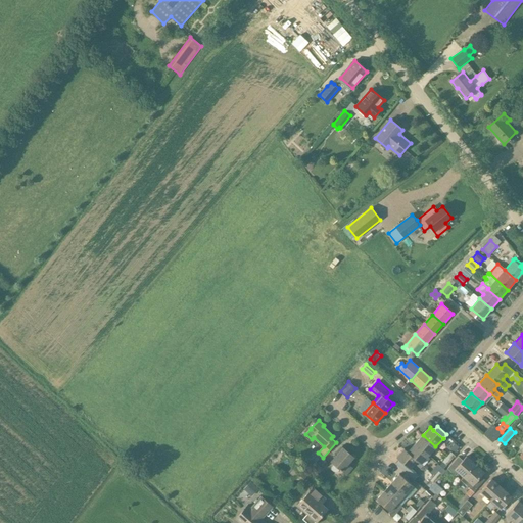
[(435,446),(423,435),(415,443),(428,456),(435,446)]
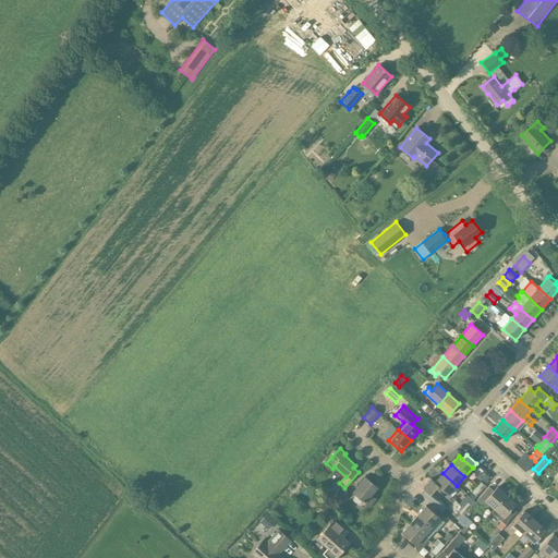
[(483,481),(487,477),(482,469),(477,472),(483,481)]
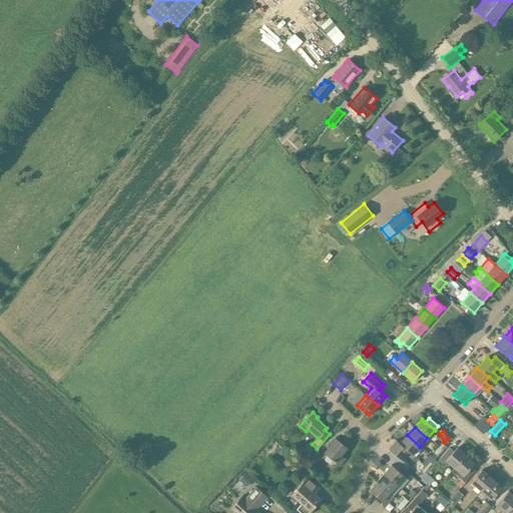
[(420,447),(407,435),(400,443),(409,452),(413,455),(420,447)]
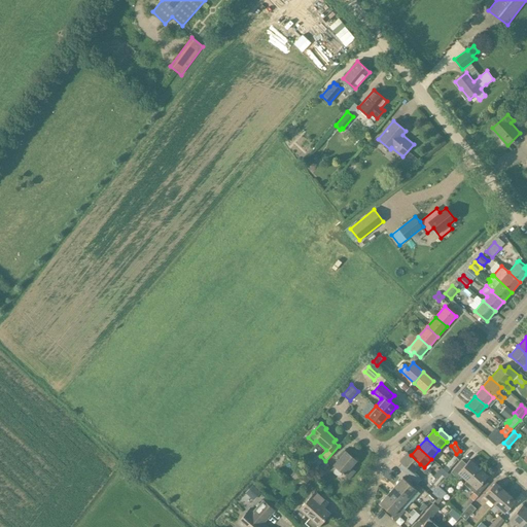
[(346,452),(335,464),(337,467),(334,470),(334,472),(338,477),(340,476),(343,472),(349,478),(354,471),(350,467),(356,460),(346,452)]
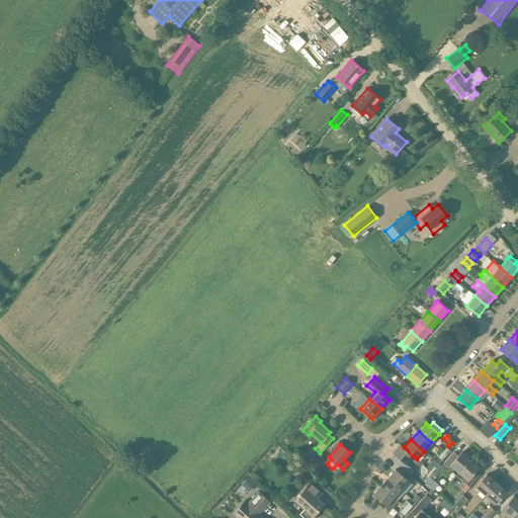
[(413,456),(404,447),(401,444),(393,453),(395,455),(406,464),(413,456)]
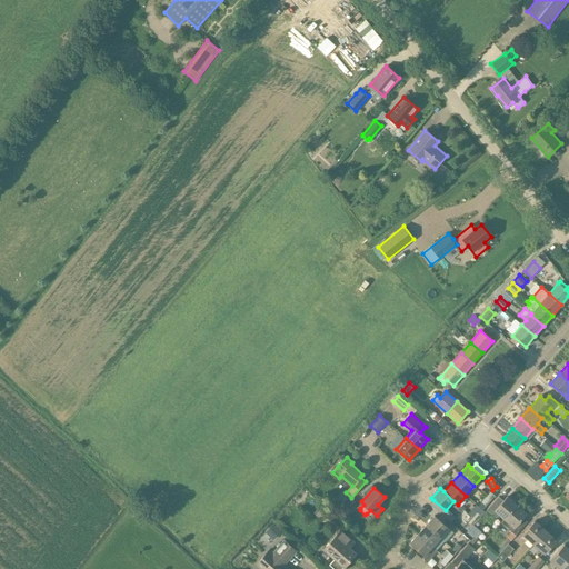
[(486,506),(490,500),(486,497),(478,507),(482,510),(486,506)]
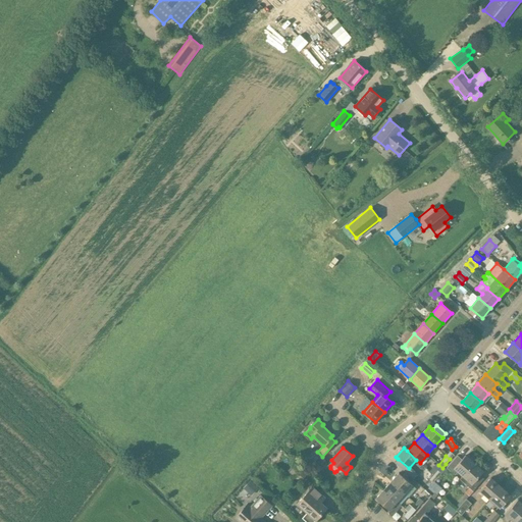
[(458,456),(447,468),(449,470),(455,475),(458,472),(463,476),(474,464),(466,456),(462,460),(458,456)]
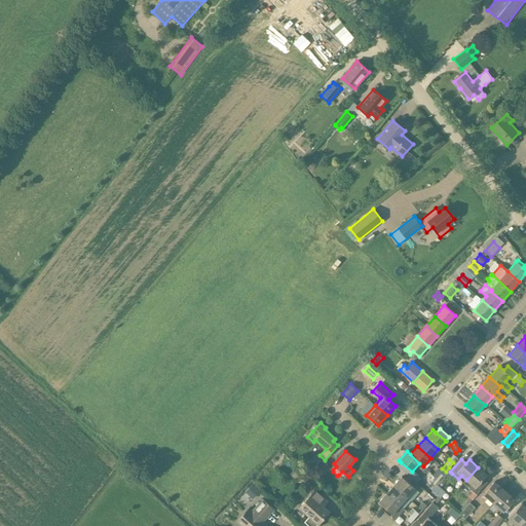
[(324,460),(313,473),(320,478),(331,466),(324,460)]
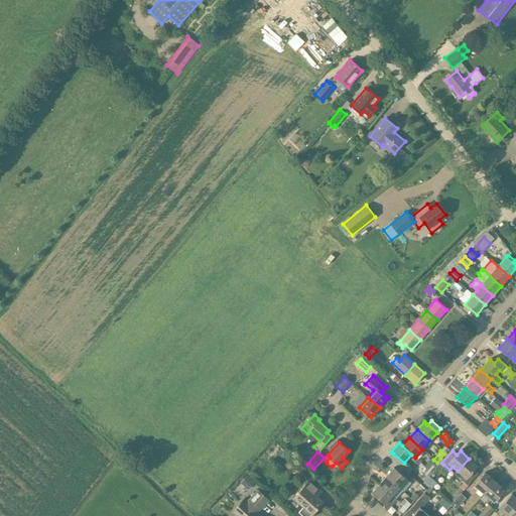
[(404,463),(393,454),(390,458),(400,467),(404,463)]
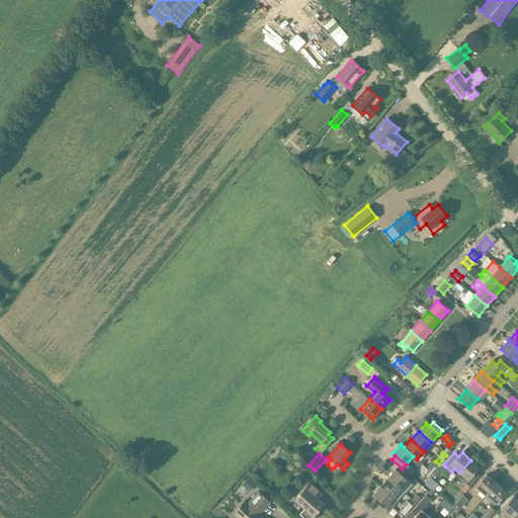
[(286,468),(297,479),(304,470),(293,461),(292,462),(291,460),(285,467),(286,468)]
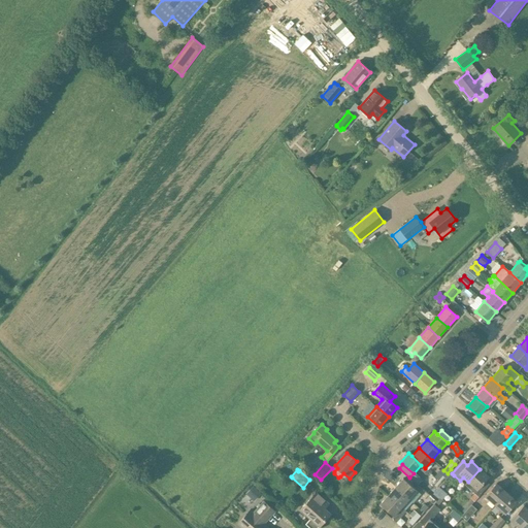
[(468,482),(465,485),(474,493),(479,497),(489,485),(485,481),(488,476),(480,469),(468,482)]
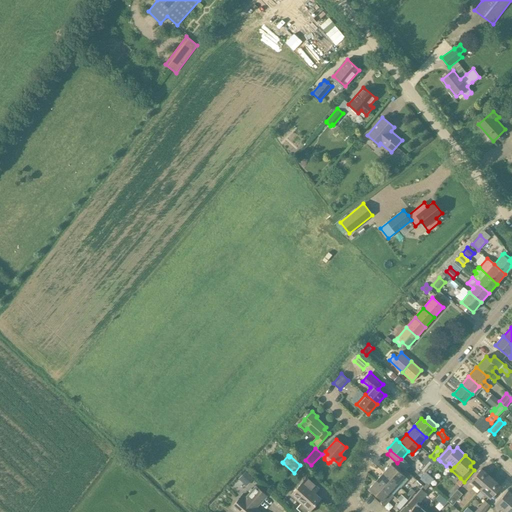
[(391,464),(384,472),(397,484),(401,488),(408,480),(404,476),(391,464)]
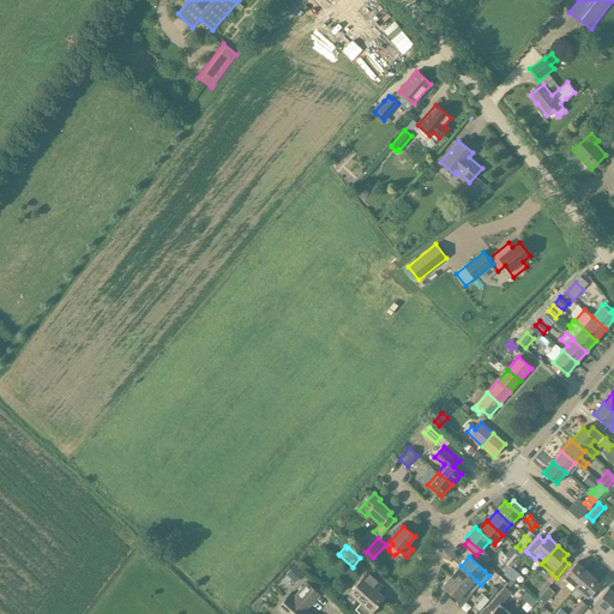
[(565,577),(561,582),(566,587),(570,582),(576,588),(589,572),(577,563),(564,577),(565,577)]
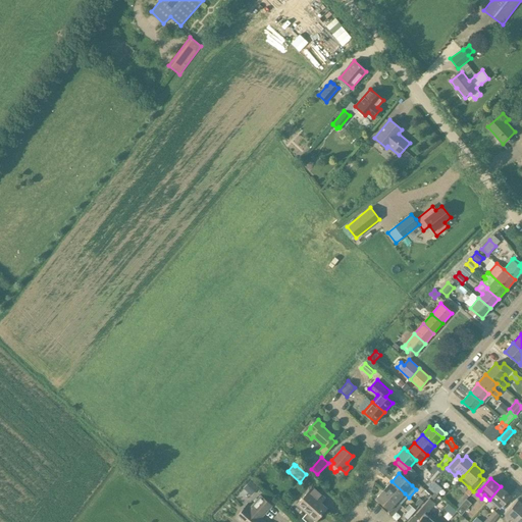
[(250,481),(244,487),(251,494),(258,488),(250,481)]
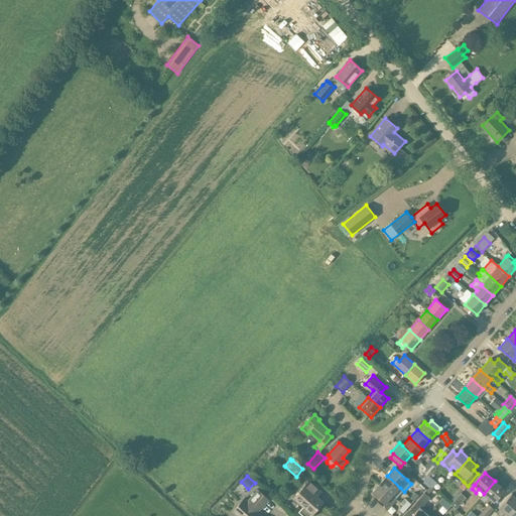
[(400,488),(387,476),(379,484),(392,496),(400,488)]
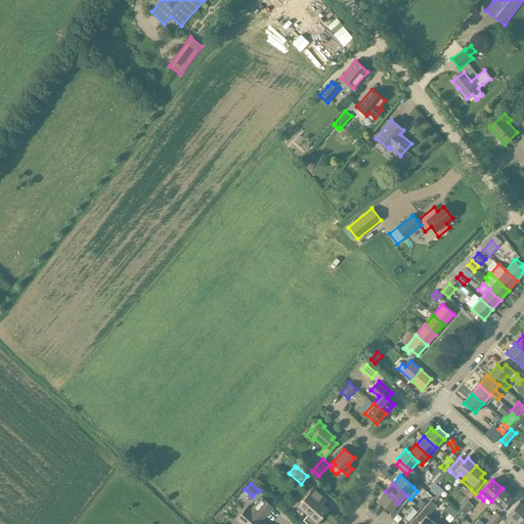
[(503,488),(491,501),(496,506),(501,510),(513,497),(503,488)]
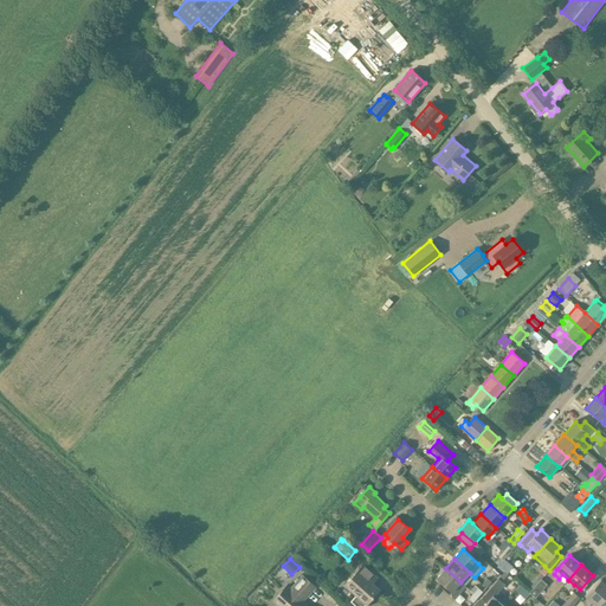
[(376,579),(363,566),(346,585),(356,595),(350,601),(355,605),(363,605),(366,604),(379,590),(373,584),(376,579)]
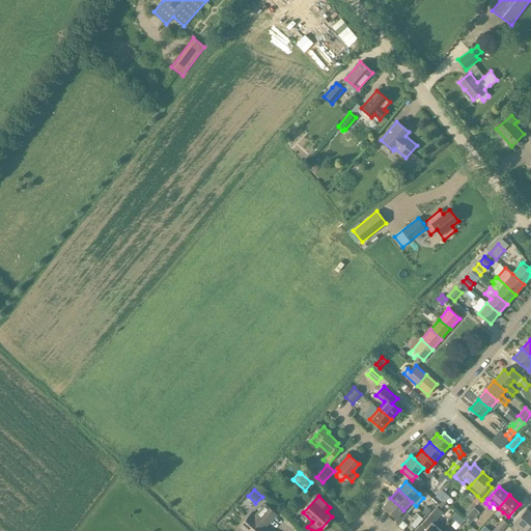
[(477,496),(473,501),(475,503),(477,505),(481,500),(477,496)]
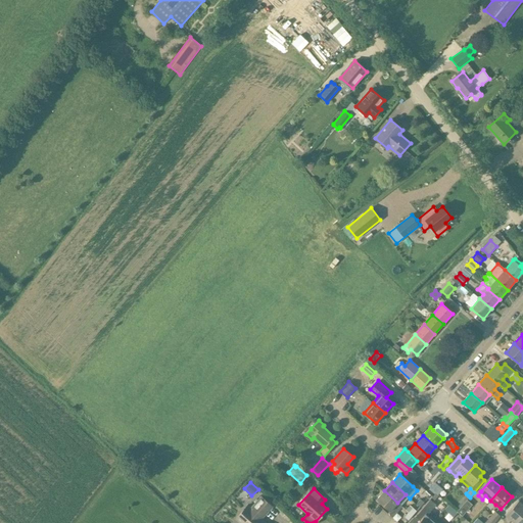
[(397,503),(384,490),(377,500),(390,511),(397,503)]
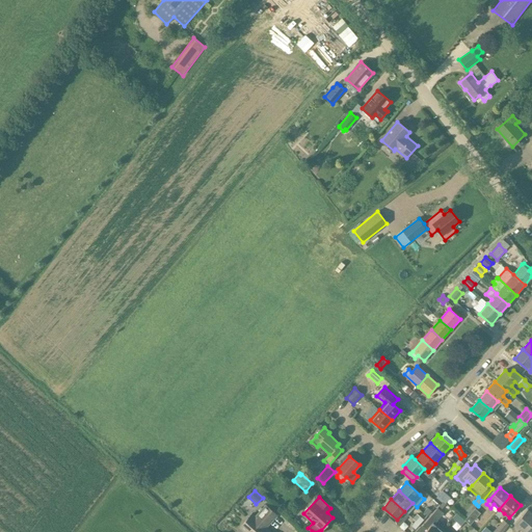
[(251,515),(240,528),(245,531),(269,531),(266,529),(278,515),(266,504),(254,517),(251,515)]
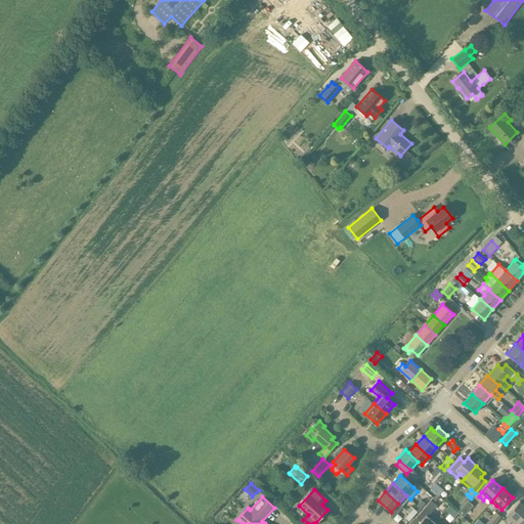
[(417,517),(421,521),(418,523),(433,523),(436,522),(431,518),(433,515),(431,513),(437,506),(431,500),(417,517)]
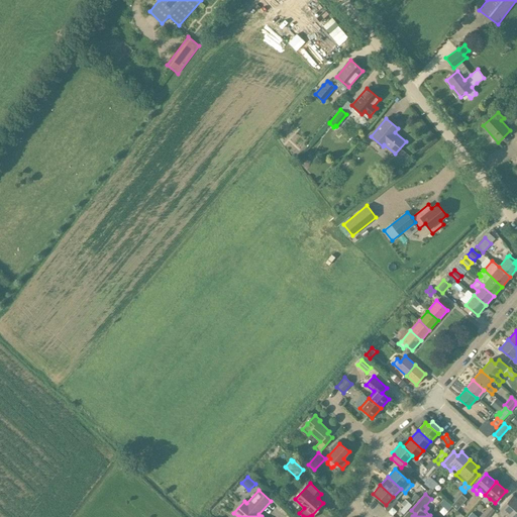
[(460,496),(451,505),(456,510),(459,508),(467,499),(461,495),(461,494),(460,496)]
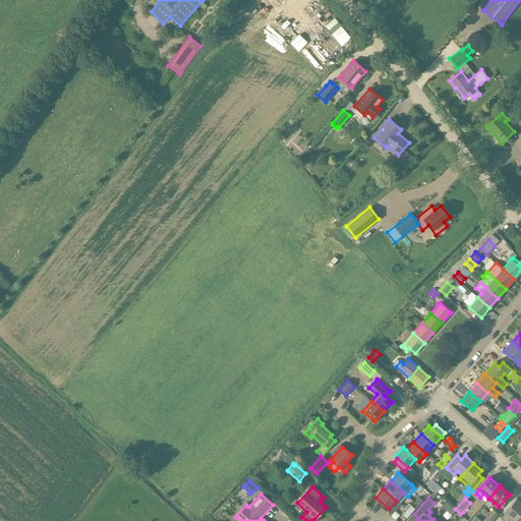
[(520,502),(517,499),(504,514),(510,519),(508,520),(514,520),(520,513),(520,502)]
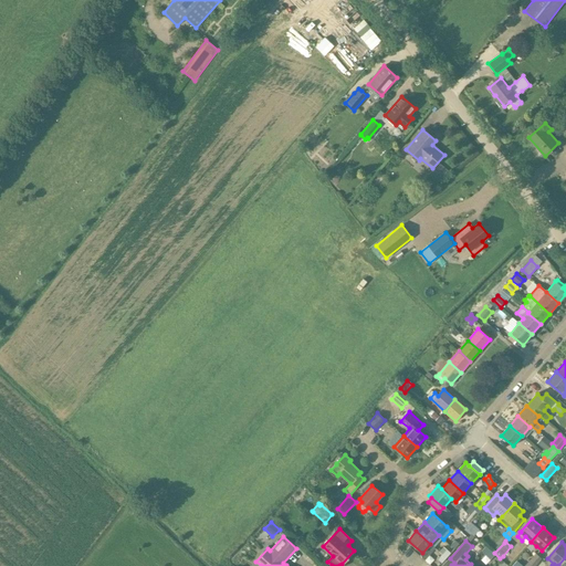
[(536,554),(525,565),(534,565),(542,558),(536,554)]
